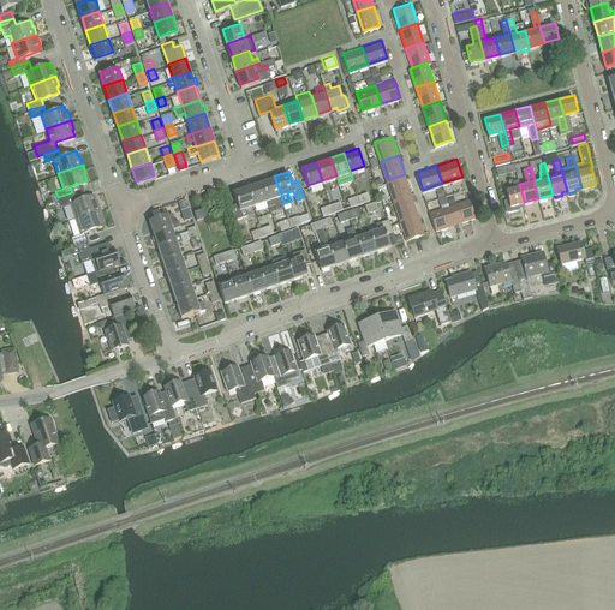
[(387,180),(394,201),(411,195),(405,174),(387,180)]
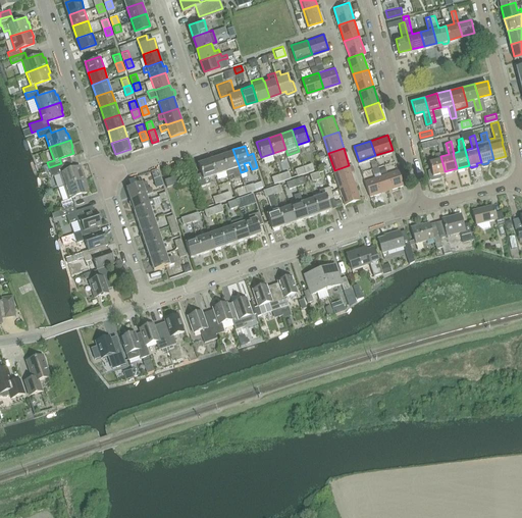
[(232,171),(231,167),(239,165),(232,149),(221,153),(226,168),(227,173),(232,171)]
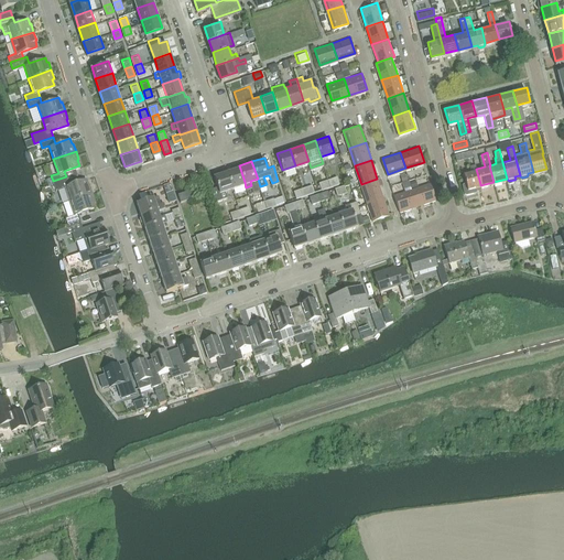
[(463,183),(465,191),(466,192),(475,190),(476,189),(475,186),(480,185),(480,184),(476,169),(475,163),(470,164),(472,171),(464,173),(466,182),(463,183)]
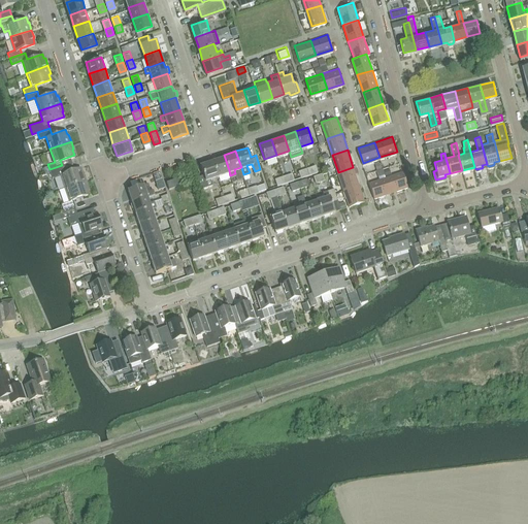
[(224,155),(211,159),(217,174),(229,170),(224,155)]
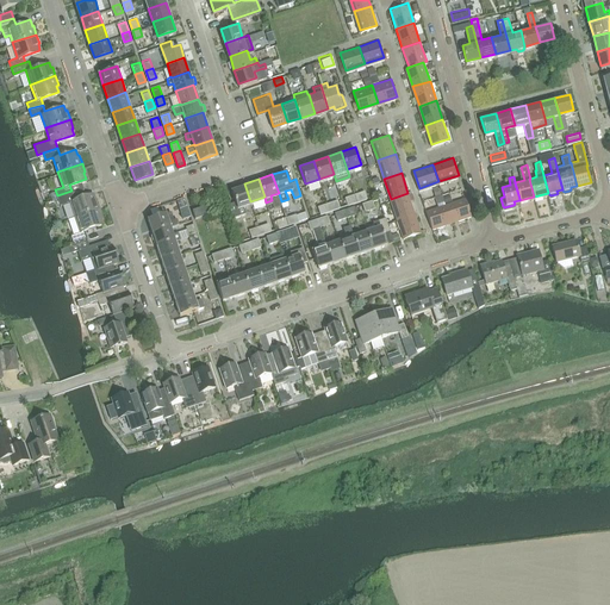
[(250,201),(244,184),(231,188),(235,199),(228,201),(232,216),(244,211),(243,205),(250,201)]
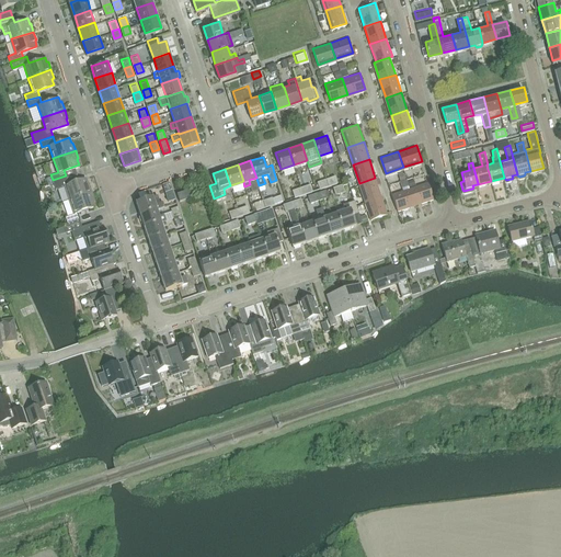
[(327,177),(329,183),(336,181),(334,174),(327,177)]
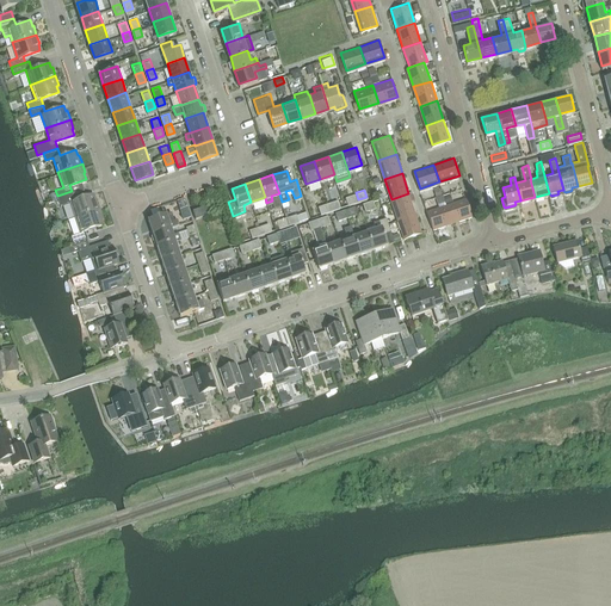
[(72,191),(57,196),(60,203),(69,199),(75,215),(99,206),(97,198),(94,198),(93,192),(74,198),(72,191)]
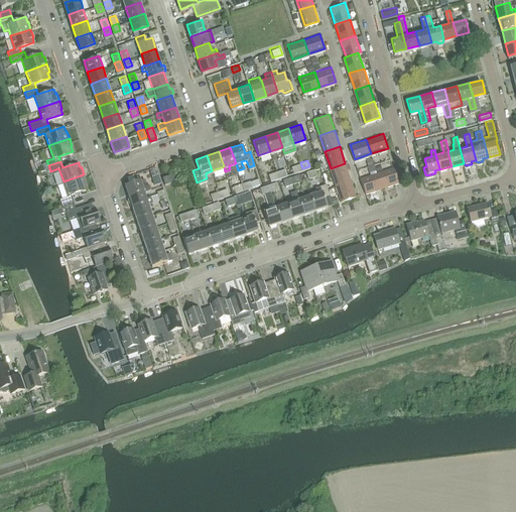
[(302,168),(300,162),(291,165),(293,171),(302,168)]
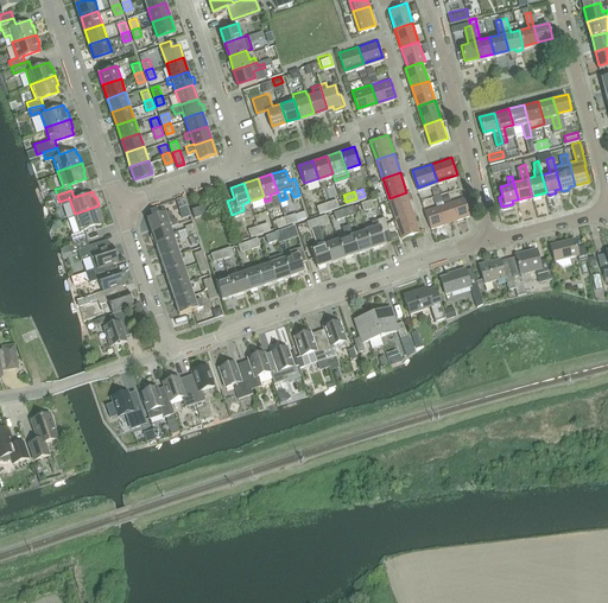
[(390,198),(396,217),(413,211),(406,192),(390,198)]
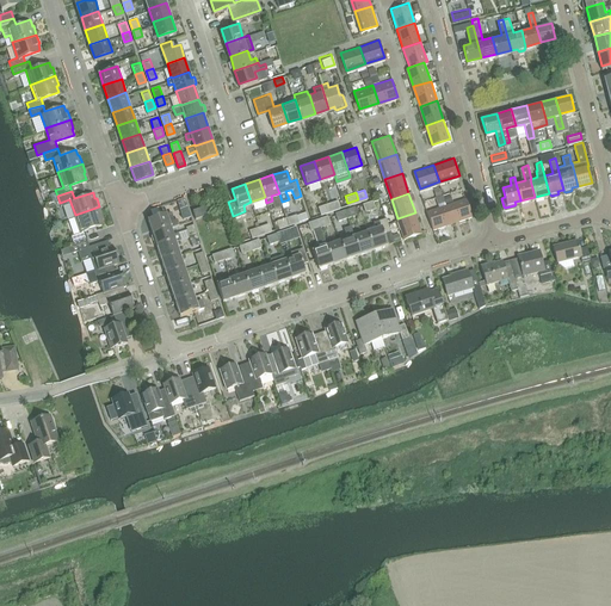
[(466,197),(446,203),(452,221),(468,215),(471,214),(466,197)]
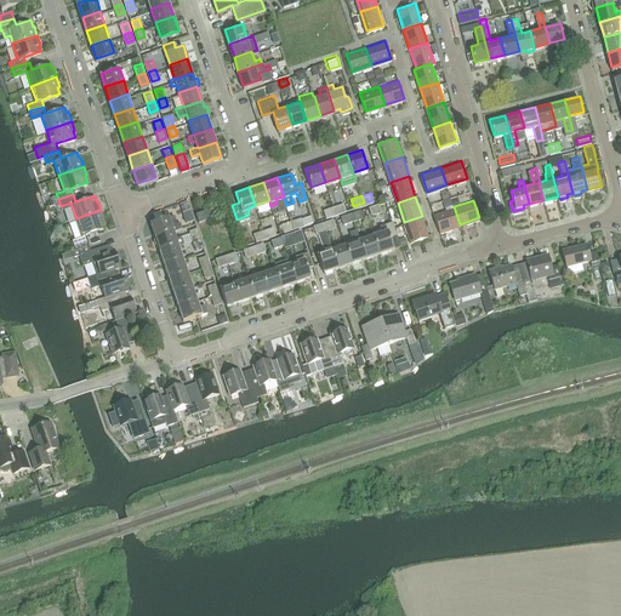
[(334,205),(336,212),(346,209),(343,201),(334,205)]
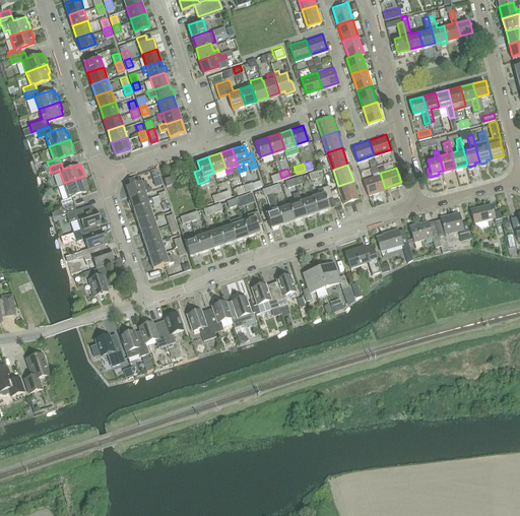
[(309,172),(311,178),(319,175),(317,169),(309,172)]
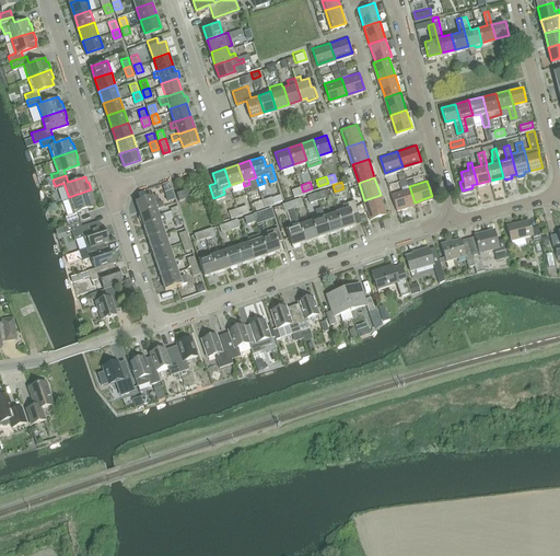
[(303,192),(301,185),(292,188),(294,195),(303,192)]
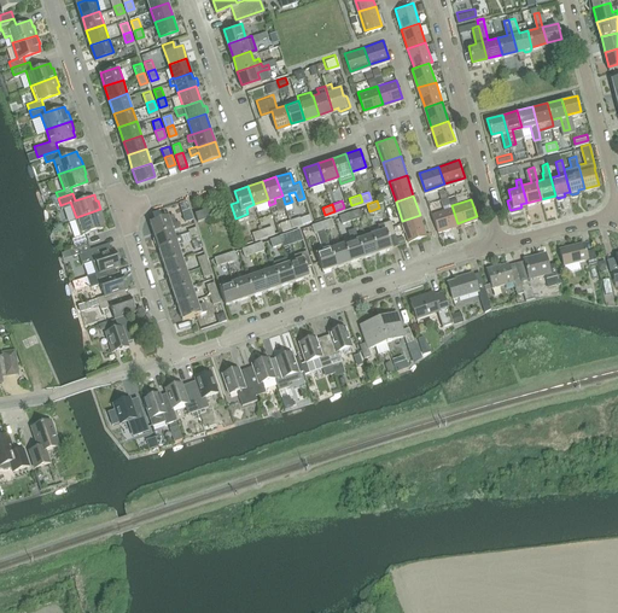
[(181,208),(185,219),(192,216),(188,205),(181,208)]
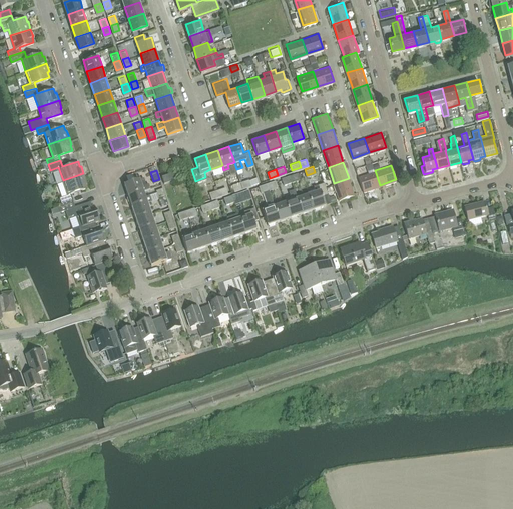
[(161,174),(163,181),(175,177),(172,170),(161,174)]
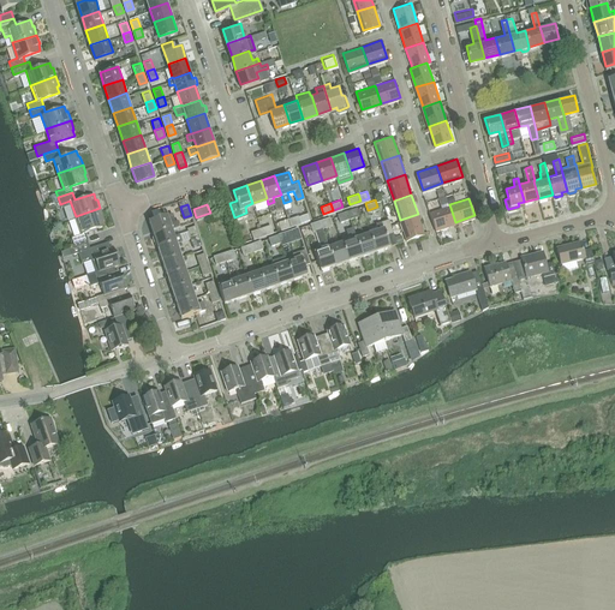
[(449,204),(430,211),(436,228),(455,222),(449,204)]
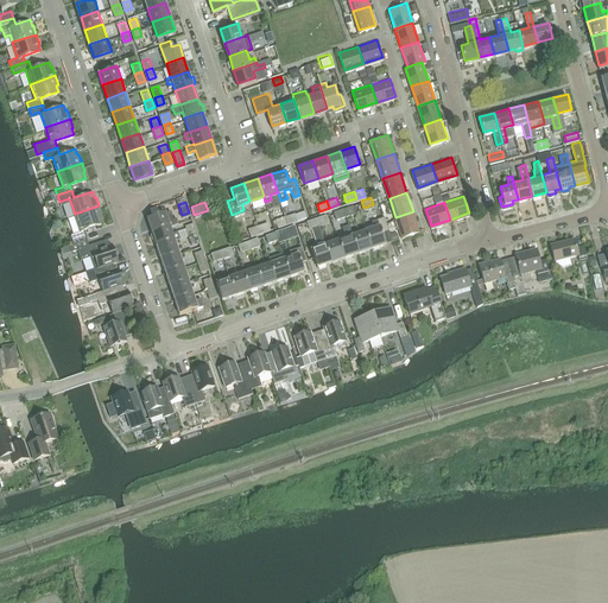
[(344,207),(347,214),(355,211),(353,203),(344,207)]
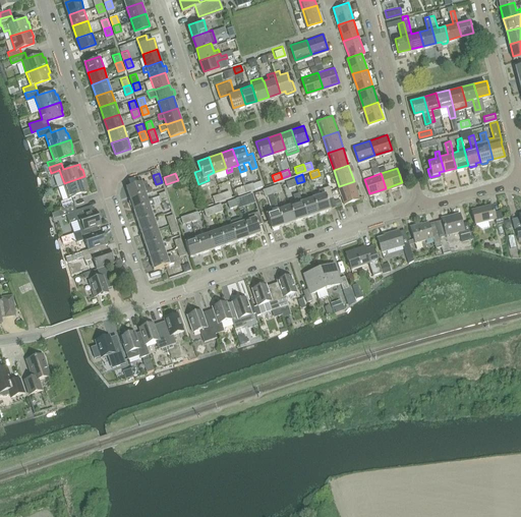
[(68,195),(59,198),(62,207),(74,203),(73,200),(74,200),(72,194),(88,189),(85,184),(88,184),(84,176),(64,183),(68,195)]
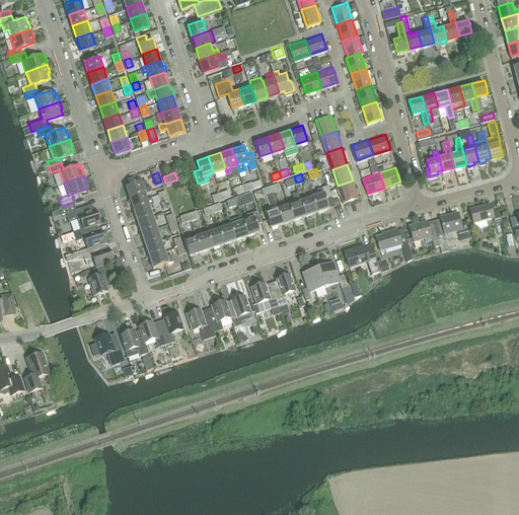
[(294,176),(285,178),(287,186),(296,182),(294,176)]
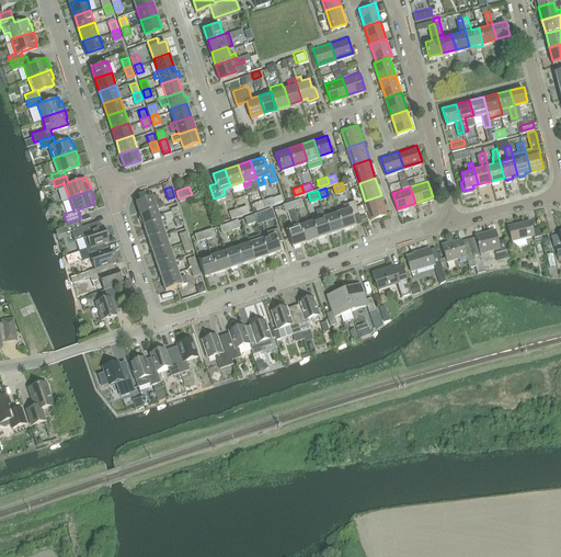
[(140,197),(136,200),(139,212),(157,206),(164,204),(162,199),(155,201),(152,194),(140,197)]
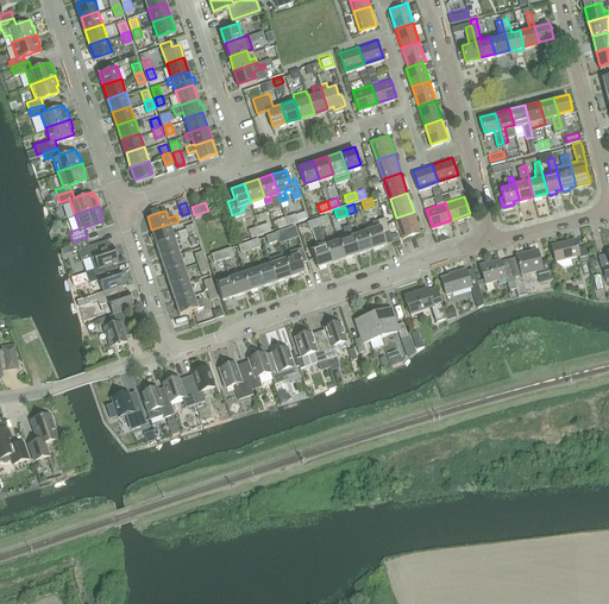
[(295,212),(286,214),(288,221),(297,219),(295,212)]
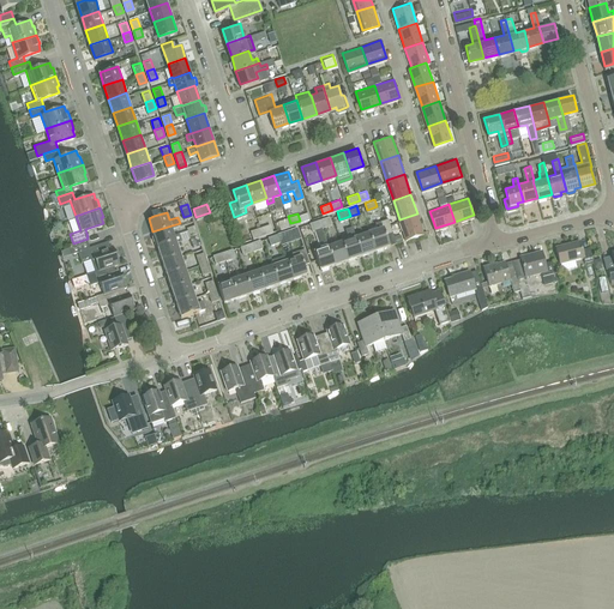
[(417,213),(399,219),(405,239),(423,233),(417,213)]
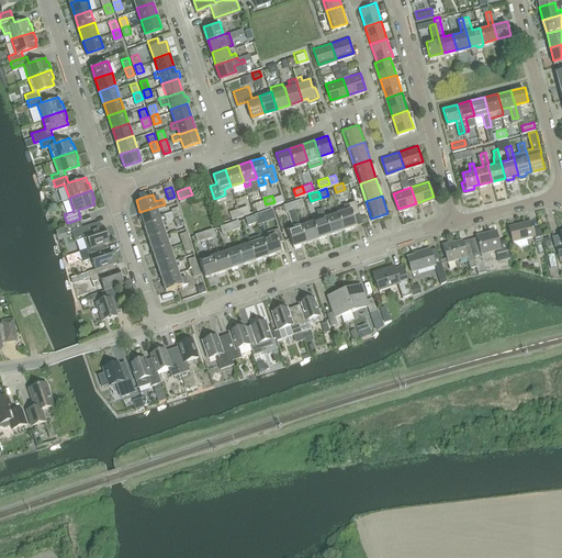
[(292,199),(294,207),(303,203),(301,197),(292,199)]
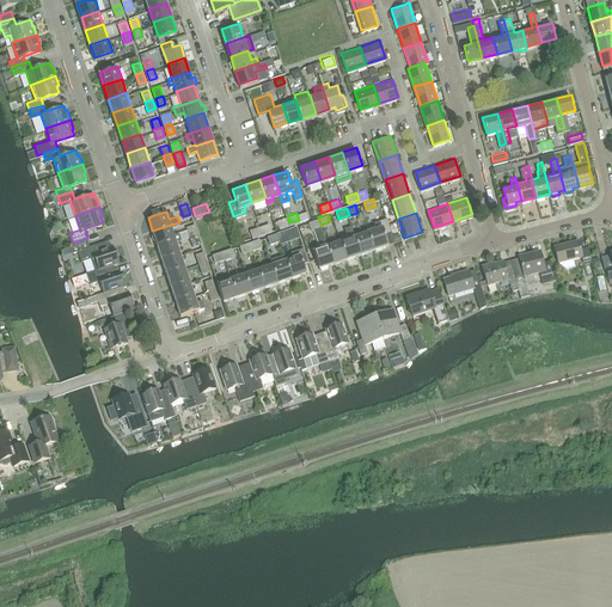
[(289,222),(287,215),(277,219),(280,226),(289,222)]
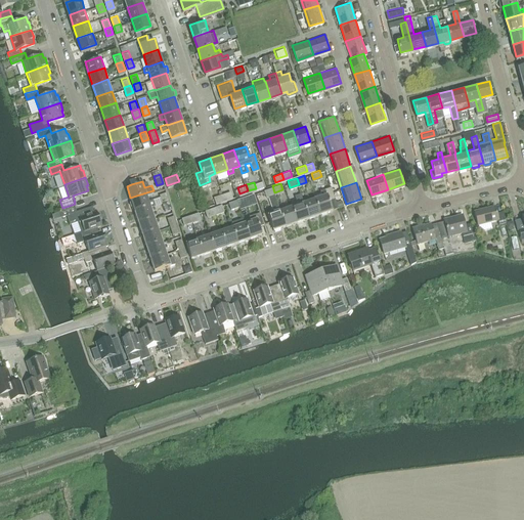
[(335,196),(331,184),(320,187),(321,191),(314,195),(315,197),(320,212),(333,208),(329,198),(335,196)]
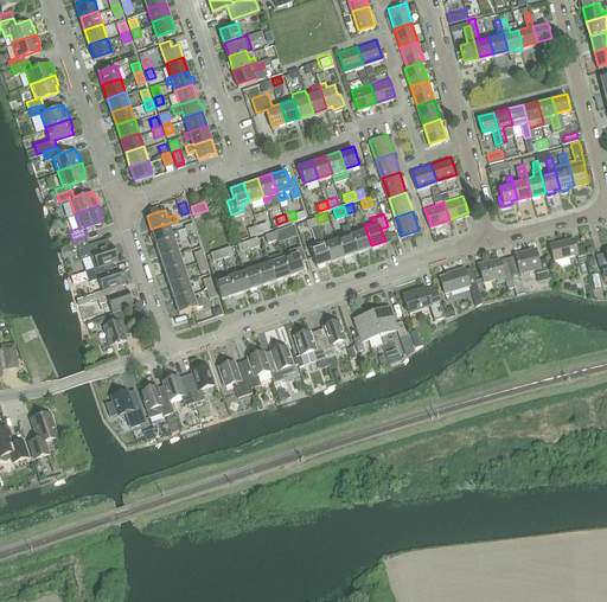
[(308,226),(318,223),(315,215),(306,218),(308,226)]
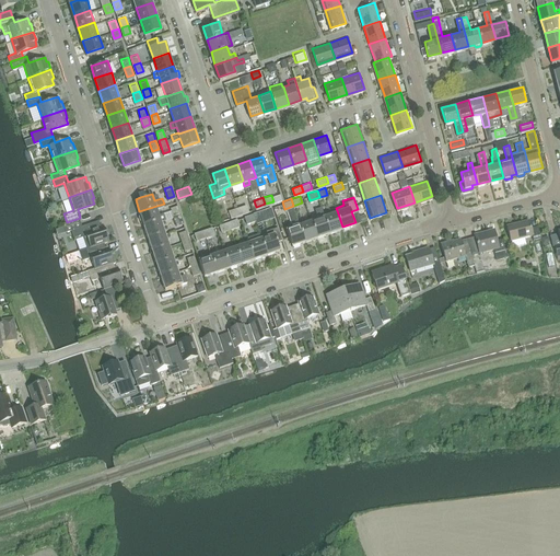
[(236,206),(240,212),(248,210),(246,203),(236,206)]
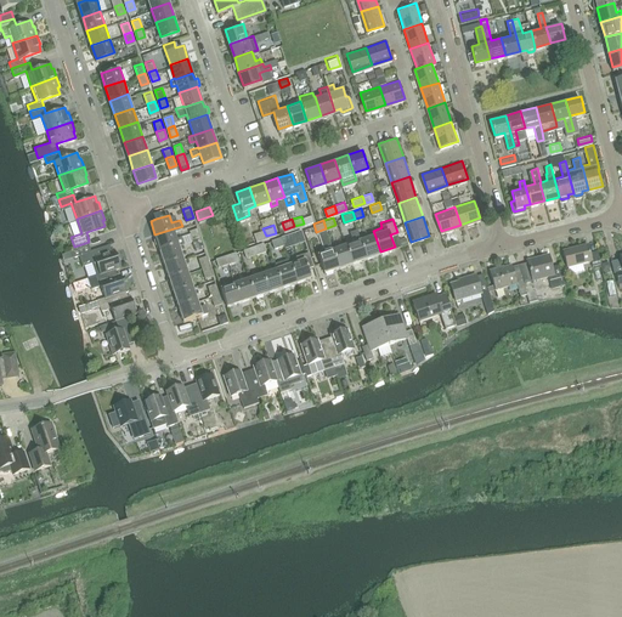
[(199,236),(196,226),(190,228),(192,238),(199,236)]
